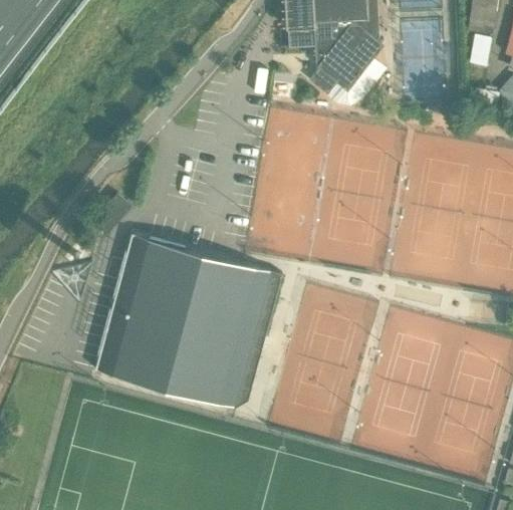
[(284,0),(286,30),(287,30),(288,49),(314,48),(314,65),(318,68),(308,81),(326,95),(336,82),(346,90),(368,62),(362,57),(374,42),(378,37),(375,0),(284,0)]
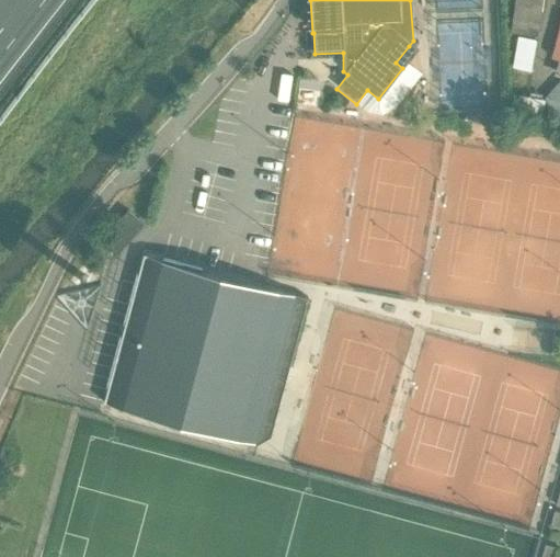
[(537,40),(541,0),(515,0),(511,36),(537,40)]
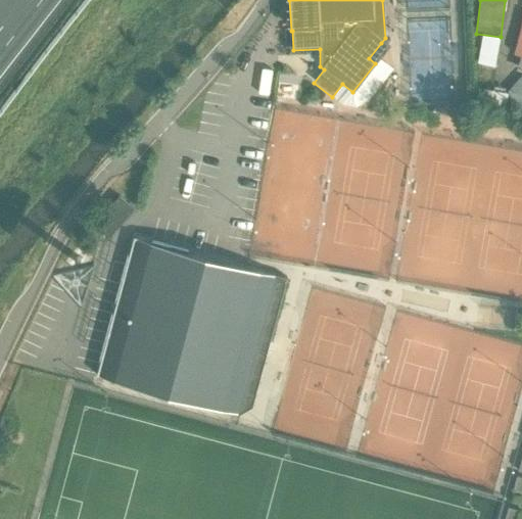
[(521,22),(513,57),(521,58),(521,22)]
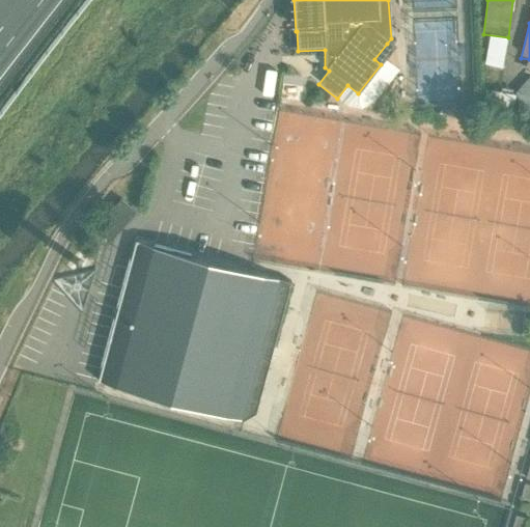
[(502,70),(507,40),(491,38),(485,66),(502,70)]
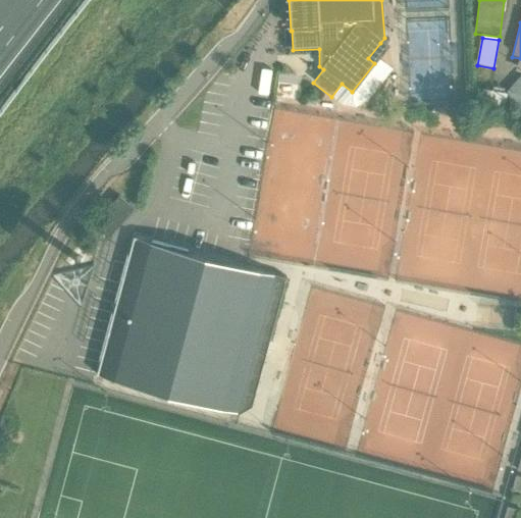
[(299,103),(302,79),(277,76),(274,101),(299,103)]
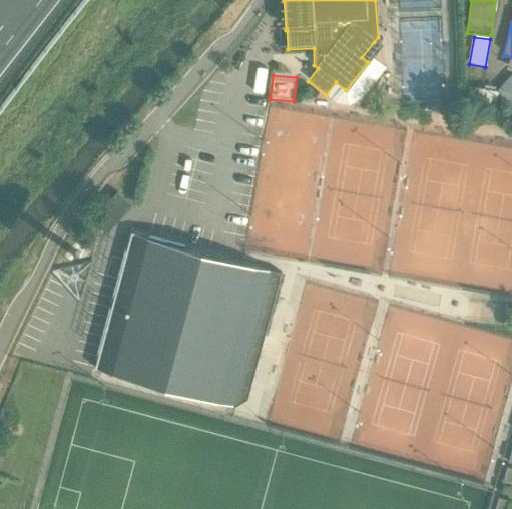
[(511,114),(511,75),(497,92),(504,113),(511,114)]
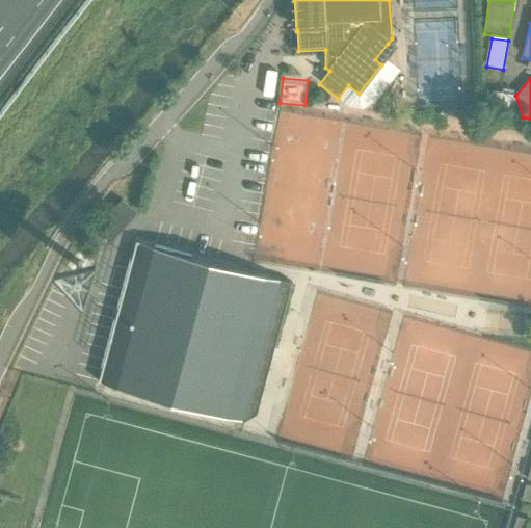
[(460,111),(458,122),(463,128),(471,130),(474,114),(460,111)]
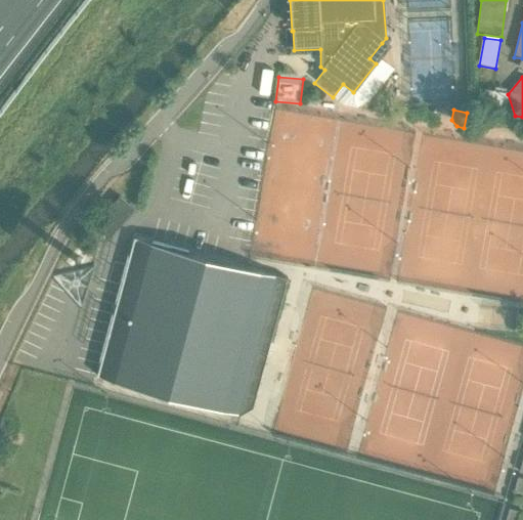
[(109,241),(133,211),(119,199),(93,227),(109,241)]
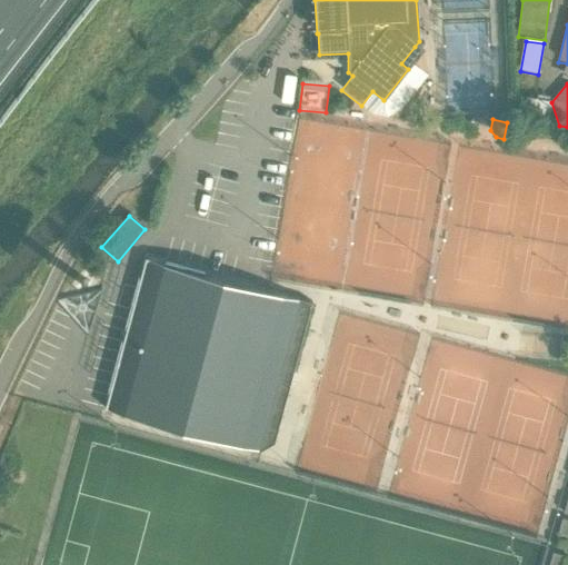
[(145,260),(105,412),(259,453),(273,445),(289,388),(292,389),(297,375),(292,374),(311,305),(145,260)]
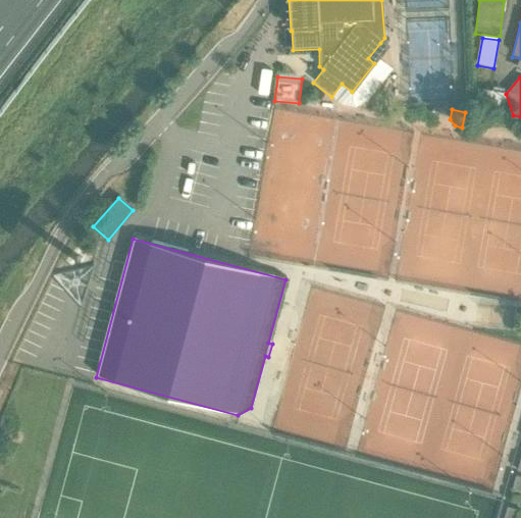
[(520,493),(520,478),(515,477),(511,490),(520,493)]
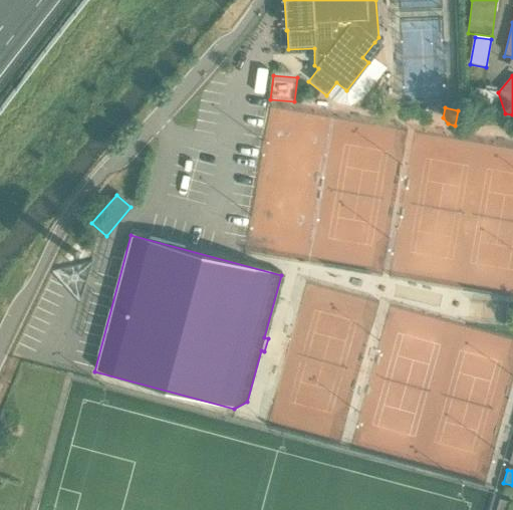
[(507,509),(509,504),(498,501),(496,509),(507,509)]
